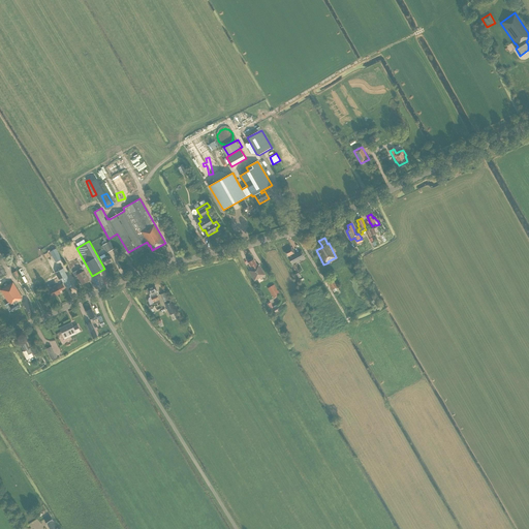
[(315,252),(312,246),(307,249),(312,257),(315,256),(313,253),(315,252)]
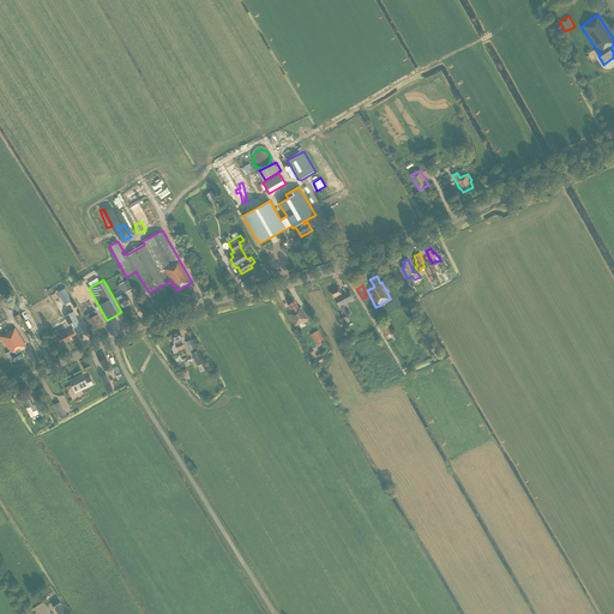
[(353,300),(349,293),(342,296),(338,288),(330,293),(335,301),(336,300),(338,306),(353,300)]
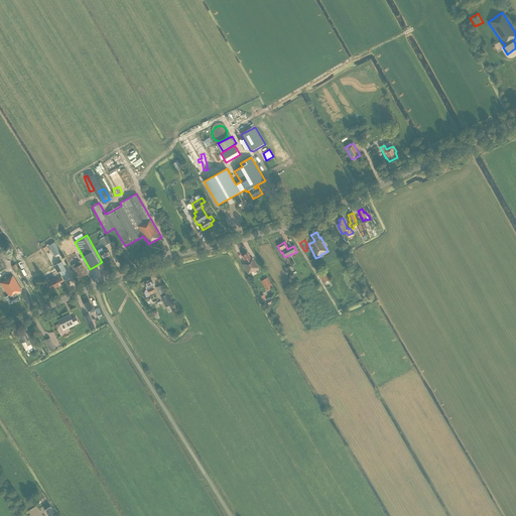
[(54,256),(60,253),(54,243),(48,246),(54,256)]
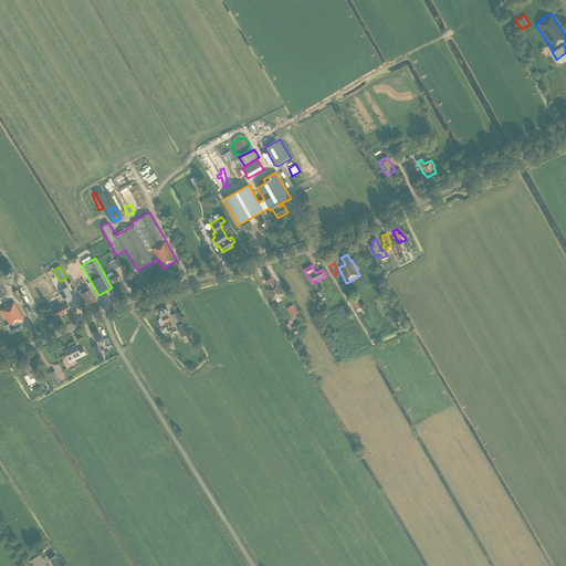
[(115,270),(113,272),(107,275),(108,278),(111,281),(112,280),(113,284),(121,280),(115,270)]
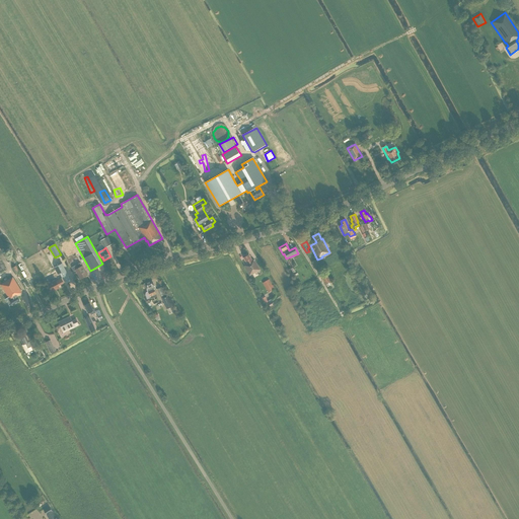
[(261,270),(254,260),(252,261),(248,254),(243,257),(247,265),(244,266),(249,276),(261,270)]
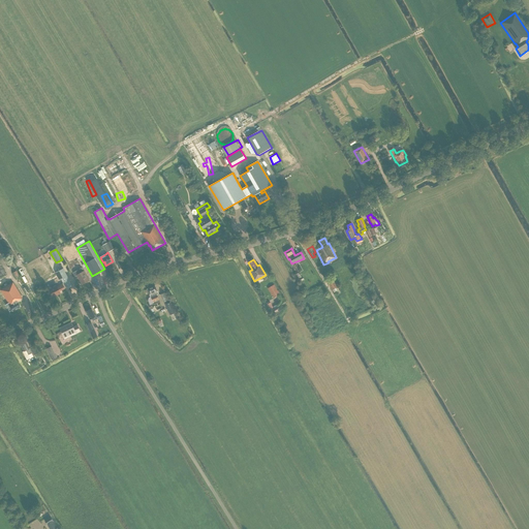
[(75,277),(78,276),(82,284),(89,280),(82,268),(73,273),(75,277)]
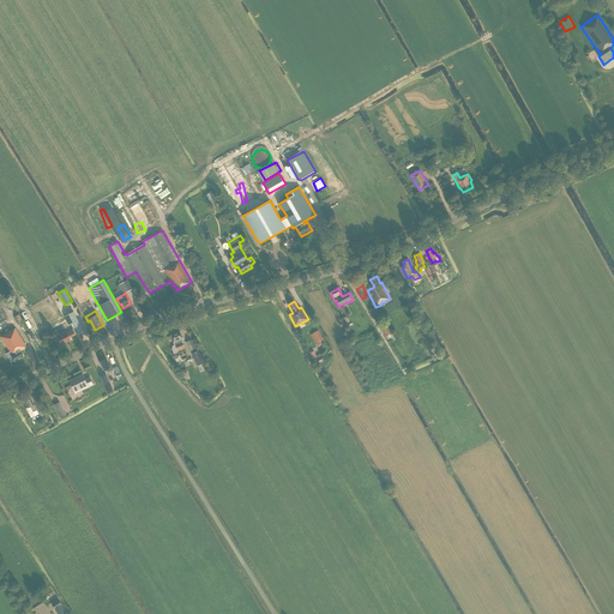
[(74,327),(78,332),(78,335),(84,332),(73,312),(65,315),(68,325),(72,323),(74,327)]
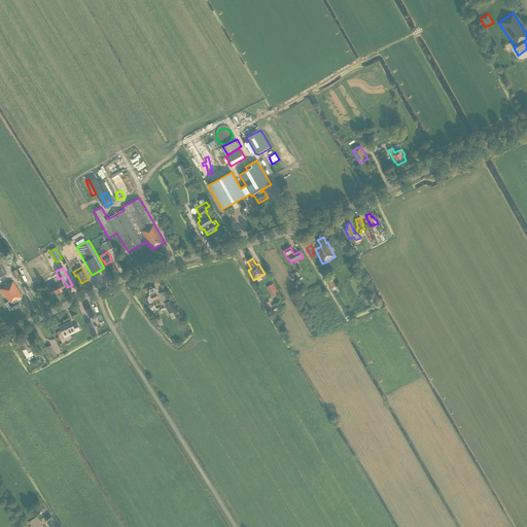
[(330,288),(336,285),(330,277),(325,280),(330,288)]
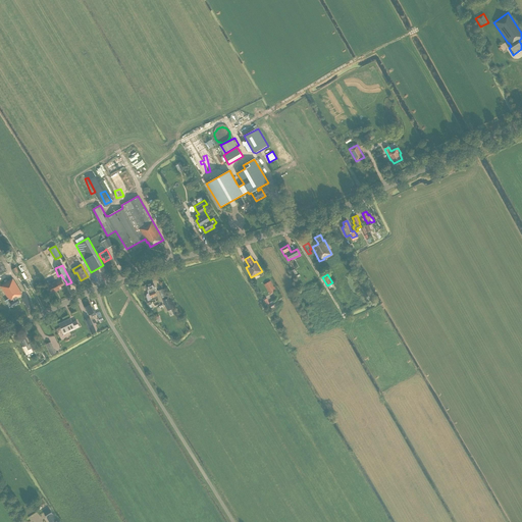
[(66,282),(63,278),(56,282),(49,285),(52,293),(60,290),(59,288),(64,284),(63,283),(66,282)]
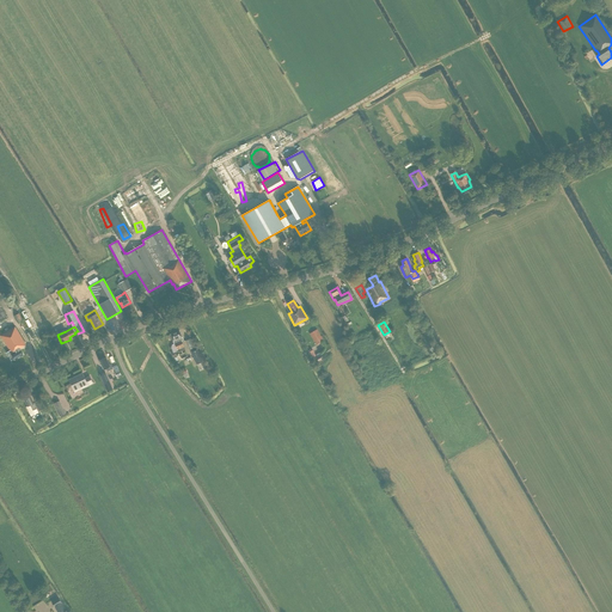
[(16,328),(1,336),(10,350),(6,353),(11,360),(14,359),(16,360),(24,355),(20,348),(26,344),(16,328)]
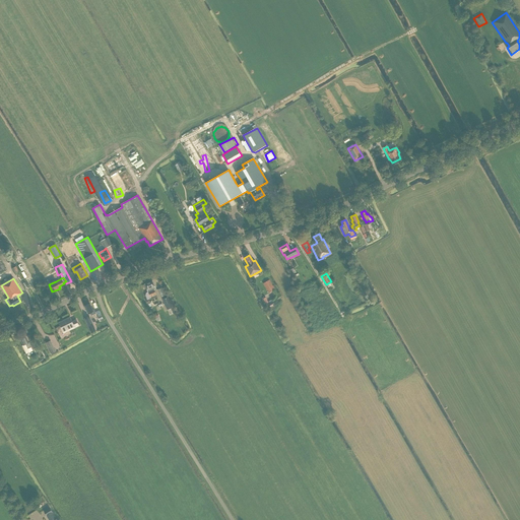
[(152,280),(145,284),(148,291),(152,300),(157,298),(153,289),(155,288),(152,280)]
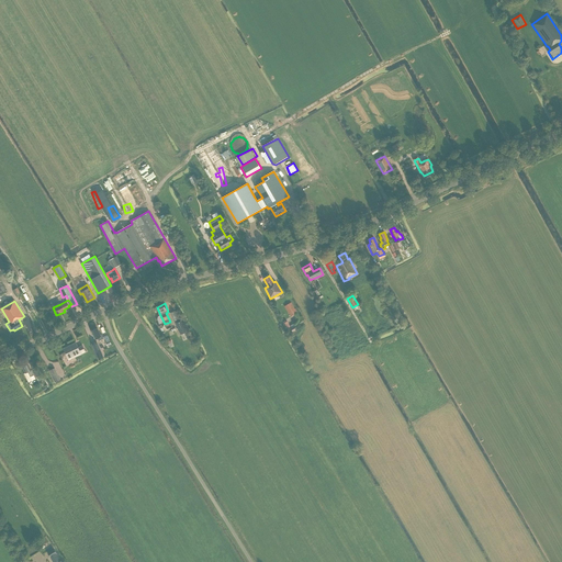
[(295,306),(291,310),(298,322),(302,318),(295,306)]
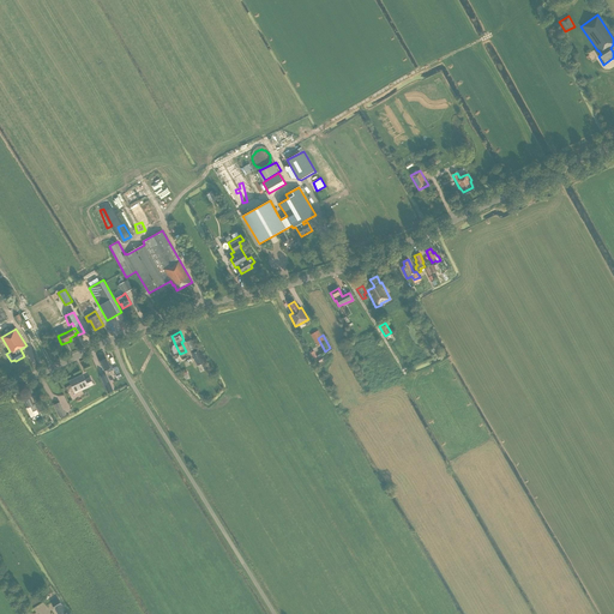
[(197,348),(196,348),(191,350),(197,366),(204,363),(208,362),(204,356),(202,351),(199,353),(197,348)]
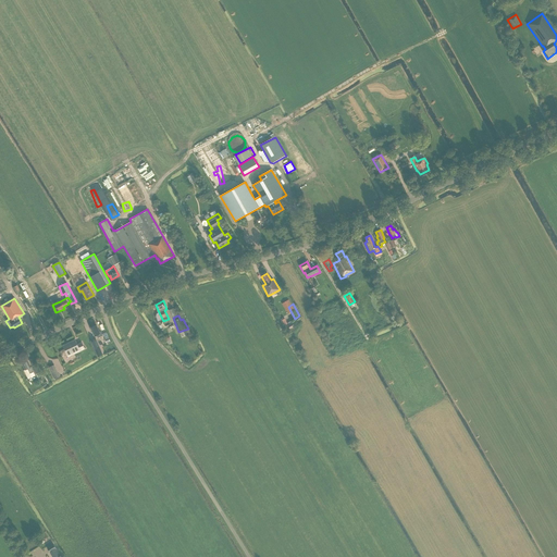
[(97,325),(90,327),(96,338),(97,339),(106,335),(102,330),(99,331),(97,325)]
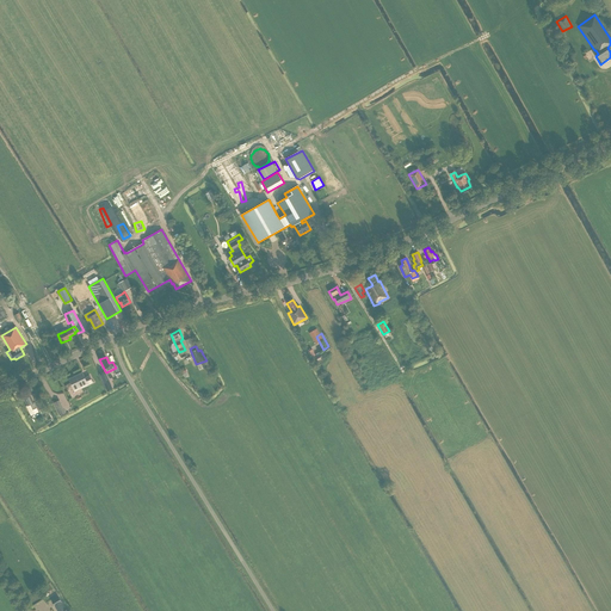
[(105,371),(99,374),(106,390),(112,388),(106,372),(105,371)]
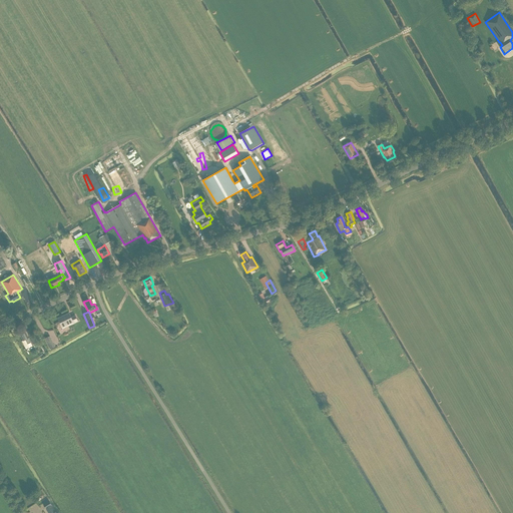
[(78,321),(75,315),(71,317),(69,313),(58,319),(62,328),(78,321)]
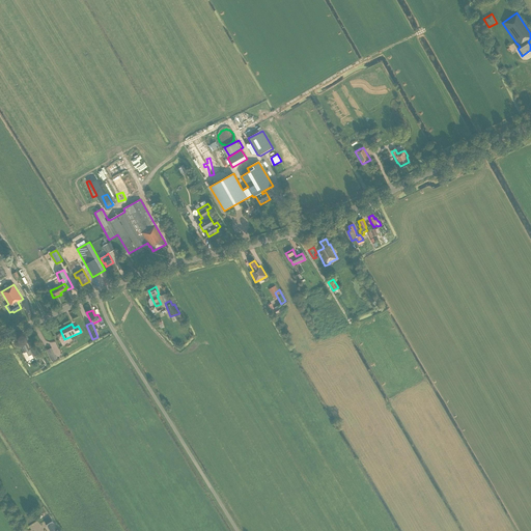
[(32,355),(26,342),(20,344),(24,353),(23,353),(27,361),(33,358),(32,355)]
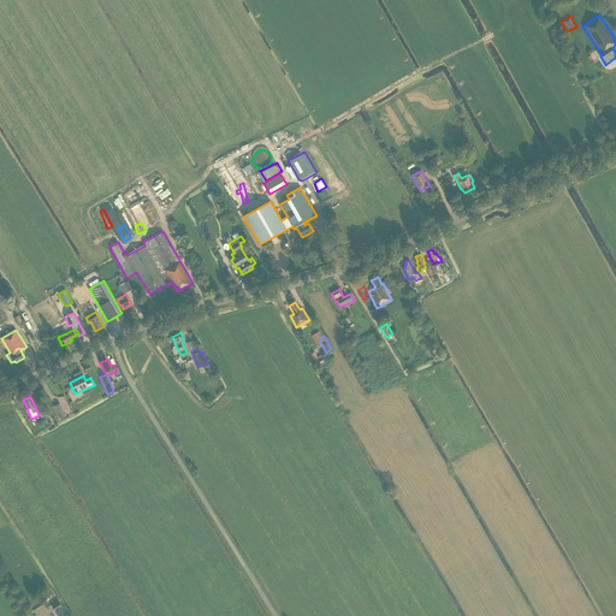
[(36,406),(41,416),(46,414),(40,403),(36,406)]
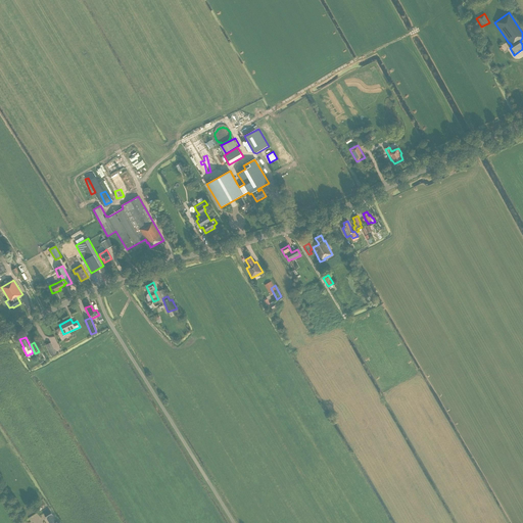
[(56,353),(51,342),(45,345),(51,357),(56,353)]
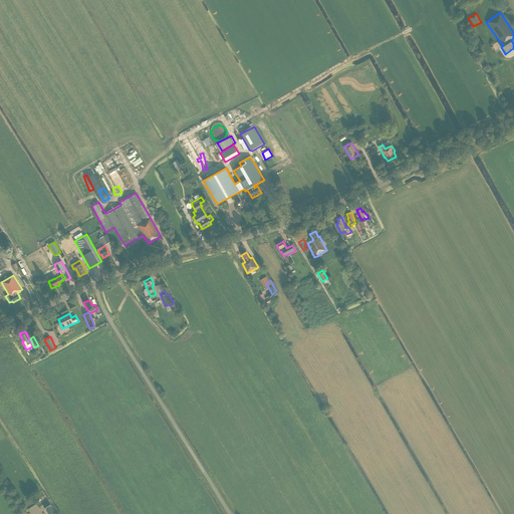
[(56,513),(49,503),(44,506),(46,510),(46,509),(48,513),(56,513)]
